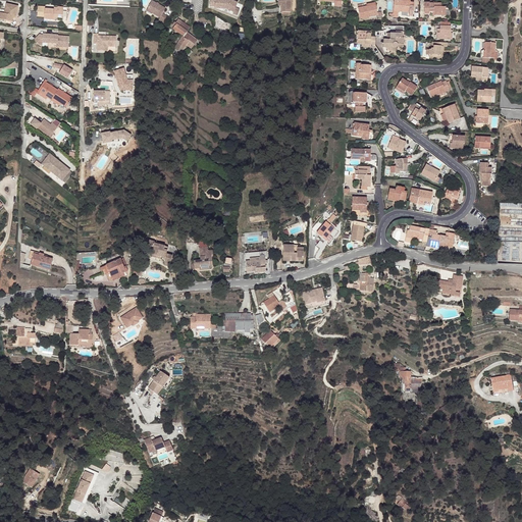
[(210,0),(210,6),(215,6),(214,7),(225,8),(233,11),(233,12),(238,14),(240,9),(236,7),(238,2),(231,0),(210,0)]
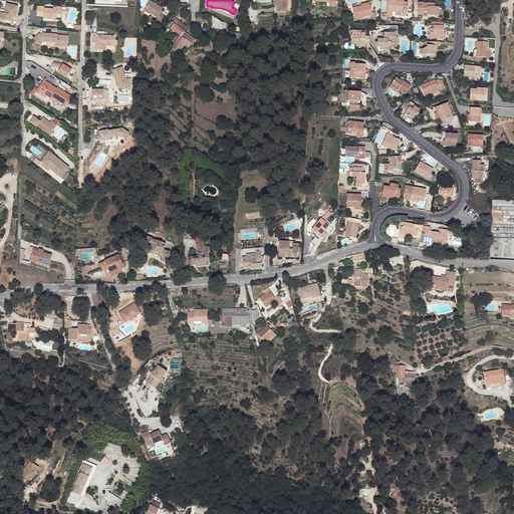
[(287,0),(277,0),(277,6),(277,12),(286,12),(286,2),(287,3),(287,0)]
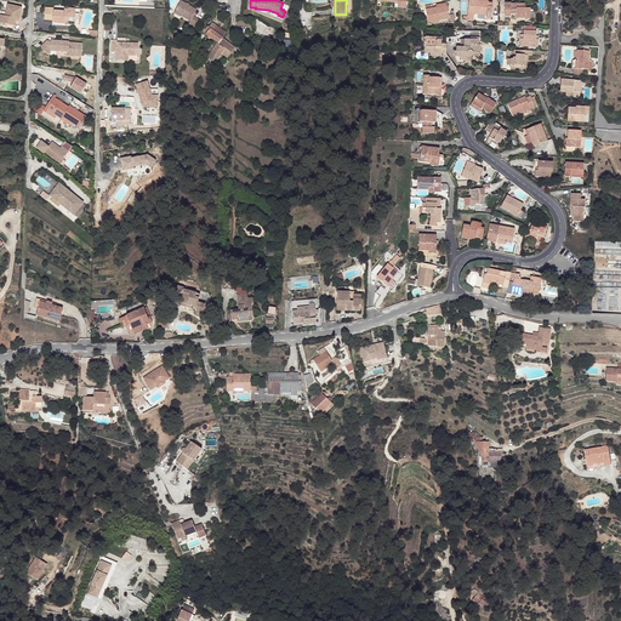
[(474,15),(488,16),(489,3),(479,1),(469,0),(468,13),(474,15)]
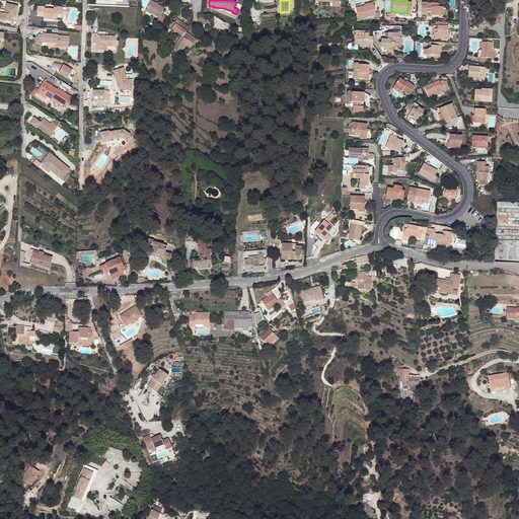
[(151,2),(147,10),(152,13),(152,14),(159,18),(158,21),(163,24),(167,17),(163,15),(165,12),(163,11),(165,9),(151,2)]
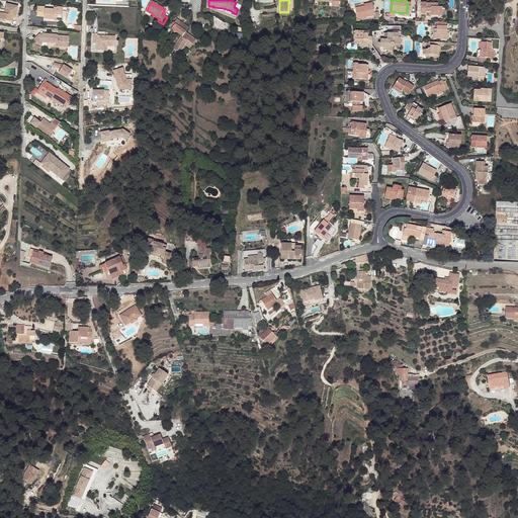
[(430,17),(438,17),(439,12),(443,12),(442,7),(439,7),(439,4),(434,4),(434,6),(431,6),(431,4),(427,4),(427,3),(422,3),(422,15),(427,15),(427,13),(430,13),(430,17)]
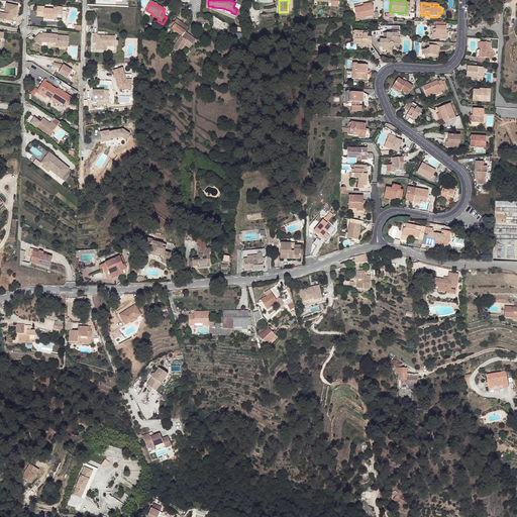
[(364,6),(360,7),(354,8),(357,19),(374,15),(372,4),(364,6)]
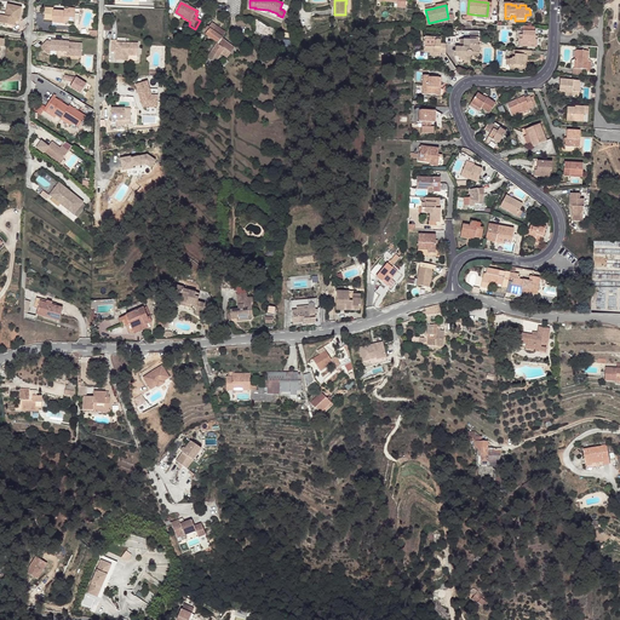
[(0,16),(0,23),(16,27),(17,23),(18,19),(21,21),(23,9),(11,6),(10,6),(9,12),(7,17),(0,16)]
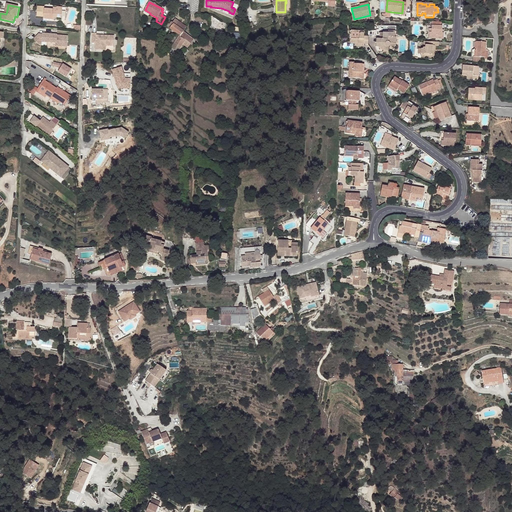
[(53,8),(53,10),(52,18),(55,18),(61,18),(62,8),(57,7),(57,8),(53,8)]
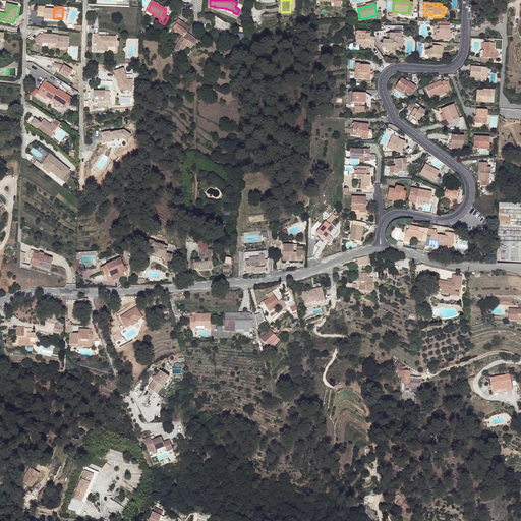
[(54,10),(45,9),(45,17),(44,19),(53,20),(53,18),(54,10)]
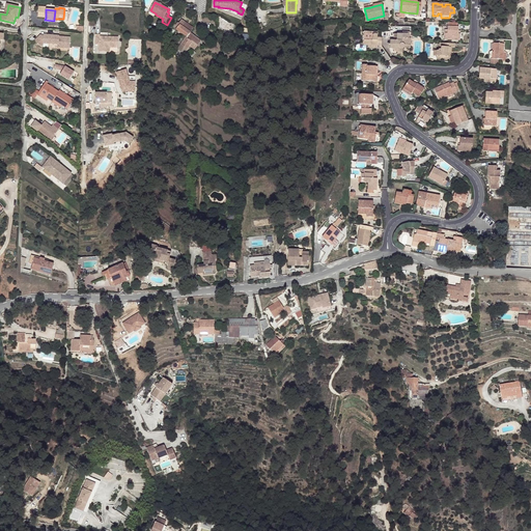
[(176,30),(186,36),(187,37),(198,46),(201,40),(190,33),(191,33),(194,28),(182,21),(179,25),(177,24),(175,27),(177,28),(176,30)]
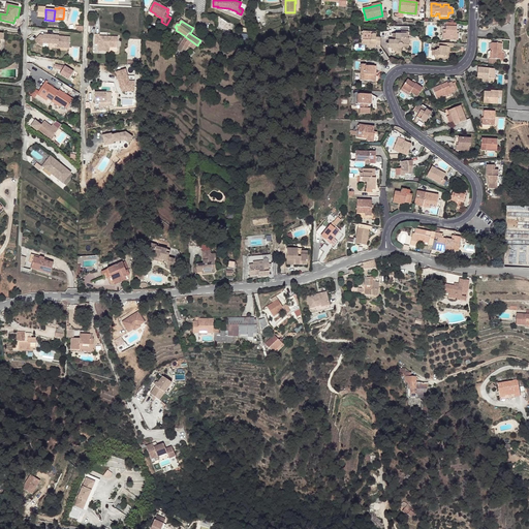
[(446,23),(446,27),(446,33),(443,33),(443,40),(459,40),(459,34),(457,34),(458,27),(456,27),(457,23),(446,23)]
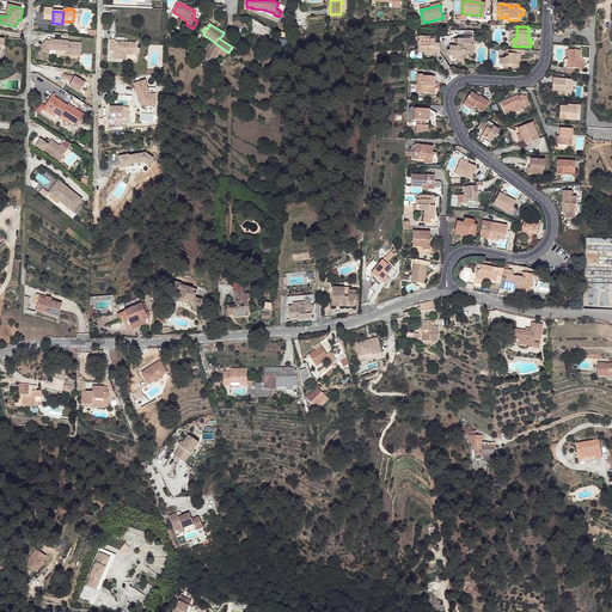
[(420,53),(424,53),(435,53),(440,53),(440,43),(435,43),(435,37),(420,36),(420,53)]
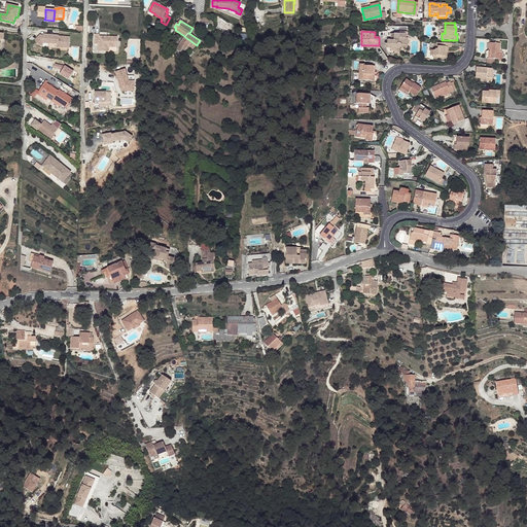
[(405,38),(405,32),(399,32),(399,34),(394,34),(394,41),(388,40),(387,47),(394,48),(394,54),(400,54),(400,49),(401,49),(401,48),(402,45),(407,45),(408,38),(407,38),(405,38)]
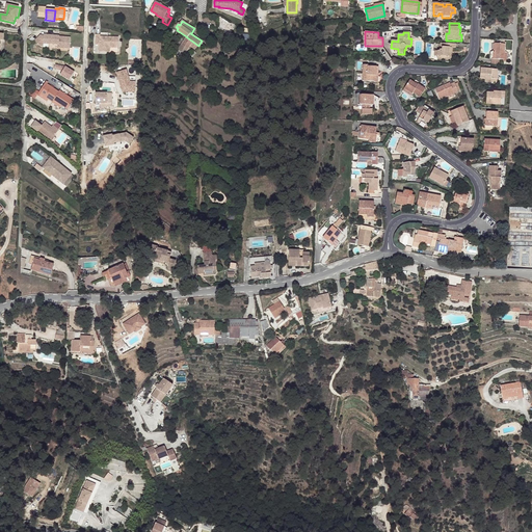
[(35,42),(41,47),(44,44),(58,45),(58,48),(69,49),(70,38),(59,37),(59,36),(44,35),(44,36),(41,36),(35,42)]
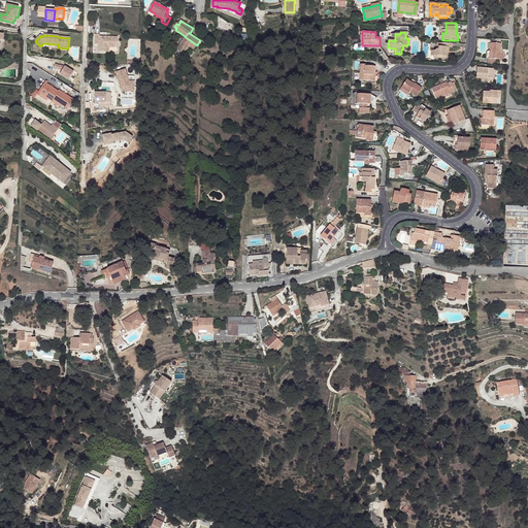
[(99,35),(95,35),(95,44),(99,44),(98,51),(104,51),(104,47),(109,47),(117,47),(118,37),(99,37),(99,35)]
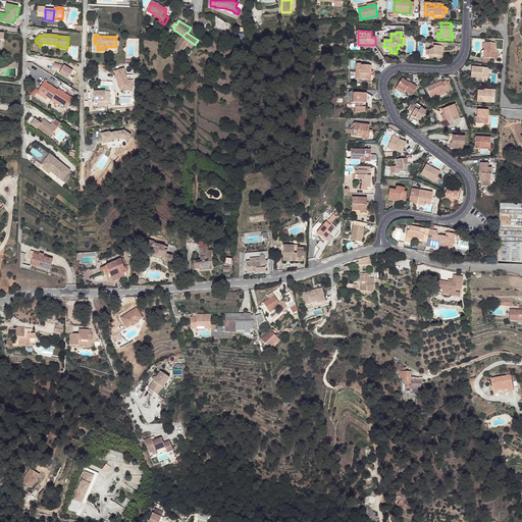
[(195,45),(184,37),(174,49),(175,50),(179,52),(181,54),(188,46),(192,49),(195,45)]
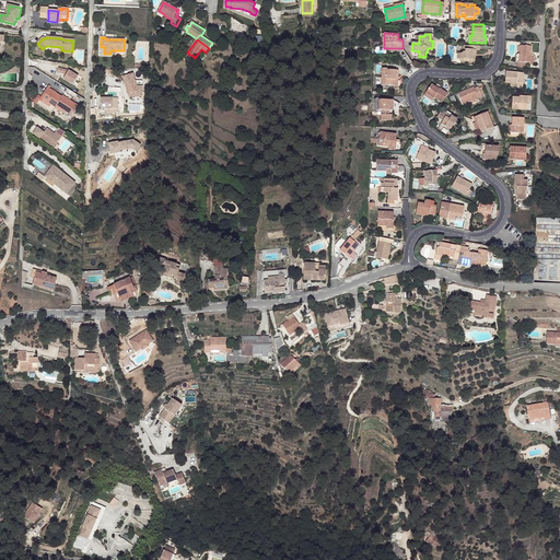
[(480,46),(464,45),(463,49),(465,49),(465,53),(463,51),(463,54),(461,54),(461,61),(475,62),(476,50),(480,50),(480,46)]
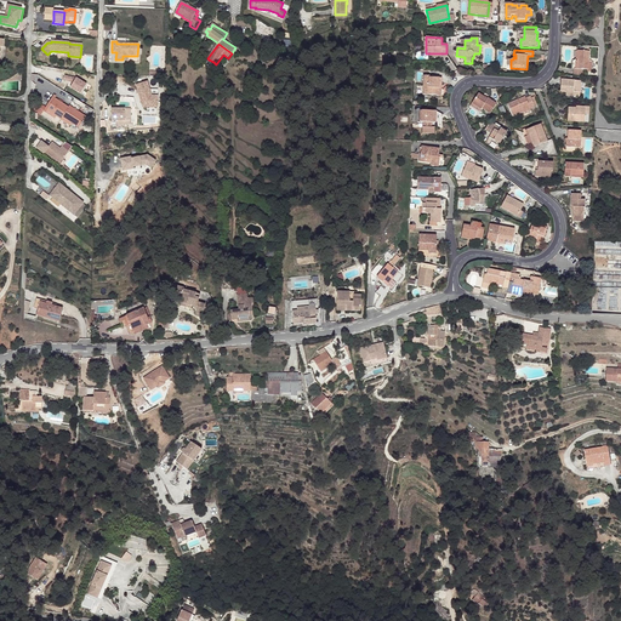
[(576,62),(576,69),(590,70),(590,62),(590,52),(577,51),(577,62),(576,62)]
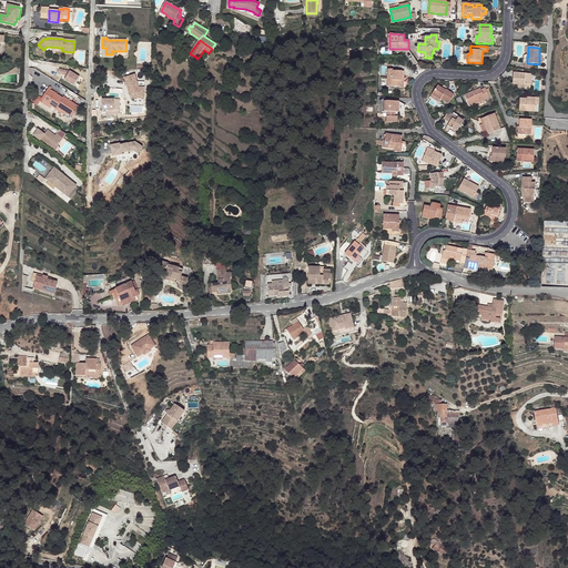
[(70,71),(60,70),(58,79),(67,81),(74,85),(80,78),(70,71)]
